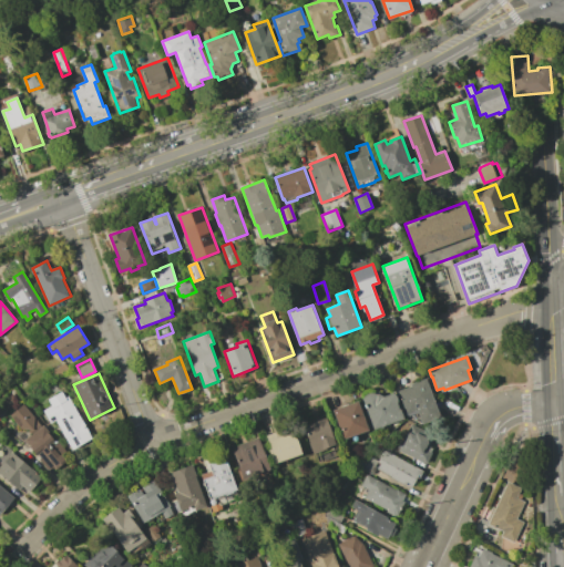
[(412,387),(411,383),(427,378),(441,418),(423,424),(419,412),(409,416),(399,391),(412,387)]
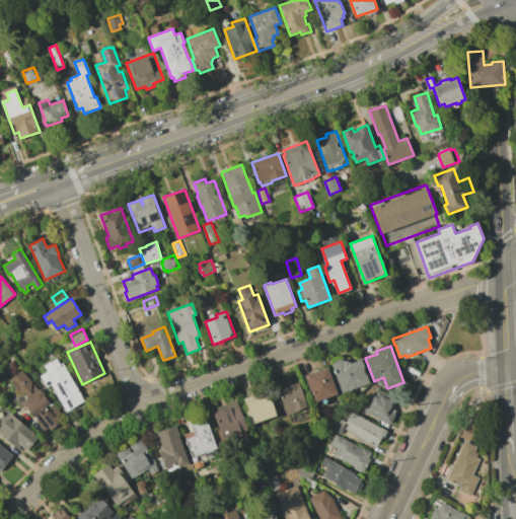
[(48,371),(45,365),(57,358),(60,364),(63,362),(85,401),(67,412),(52,384),(47,387),(41,375),(48,371)]
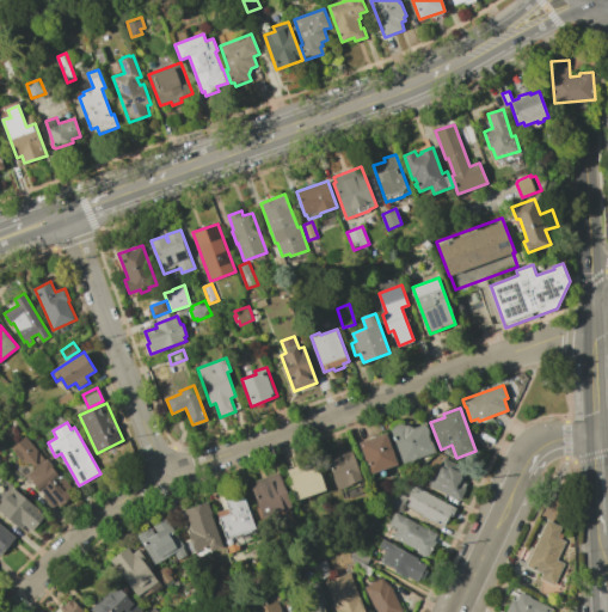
[(394,427),(399,424),(404,424),(406,426),(409,424),(413,427),(413,428),(424,423),(429,428),(429,430),(429,434),(431,441),(433,441),(436,451),(403,464),(393,436),(392,432),(394,427)]
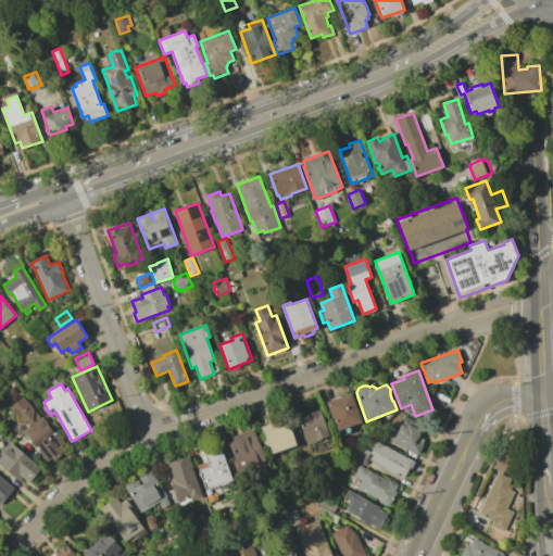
[(351,393),(362,421),(338,431),(327,403),(351,393)]
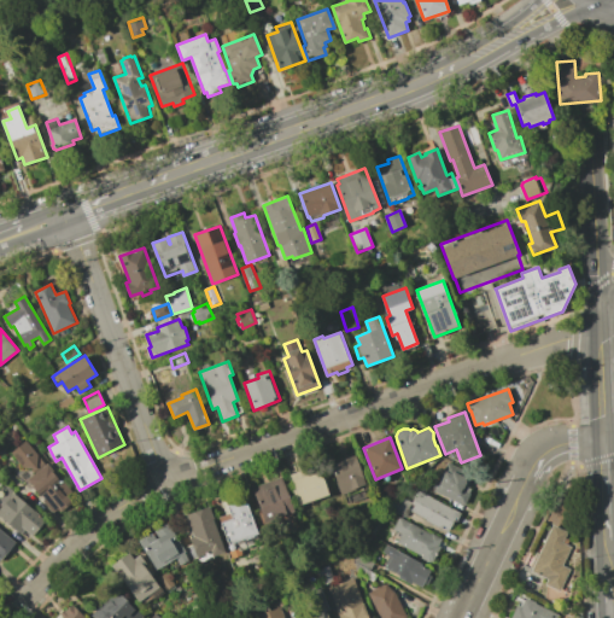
[(24,467),(12,453),(11,453),(27,441),(47,465),(50,462),(76,495),(70,500),(72,502),(62,512),(59,508),(53,513),(44,500),(46,499),(42,495),(41,496),(28,479),(36,472),(33,468),(24,467)]
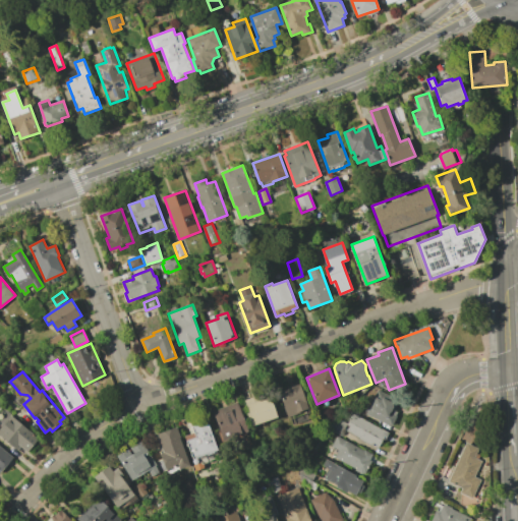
[(288,390),(287,389),(299,384),(309,408),(289,416),(280,393),(288,390)]
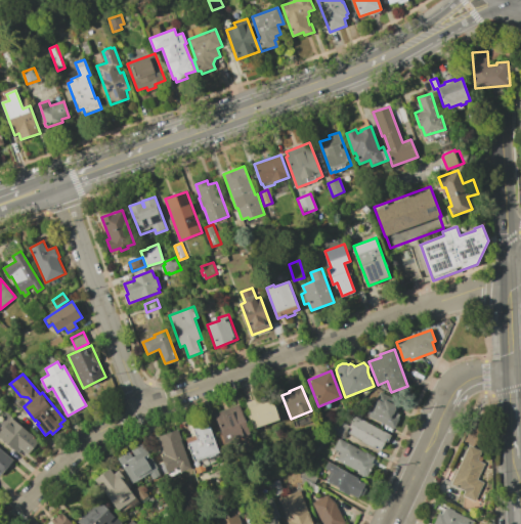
[(255,399),(257,403),(271,398),(279,419),(254,428),(249,416),(251,415),(247,402),(255,399)]
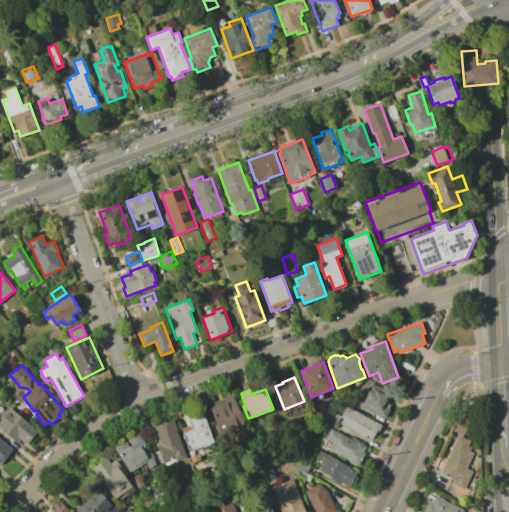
[(362,398),(364,399),(368,391),(369,392),(370,390),(375,393),(376,390),(383,393),(384,390),(392,393),(388,403),(391,404),(389,408),(390,408),(386,418),(360,407),(361,405),(359,404),(362,398)]
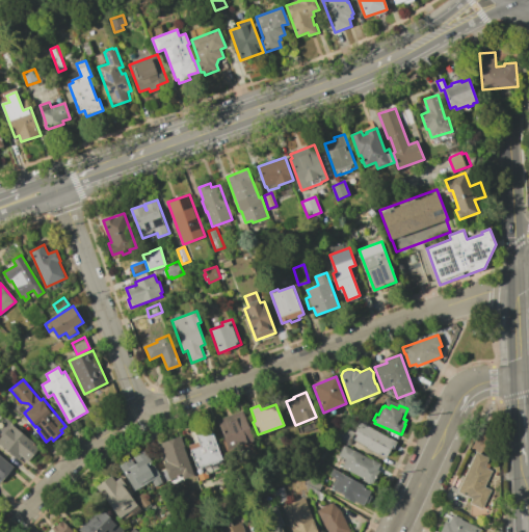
[(242,410),(254,440),(229,449),(217,420),(242,410)]
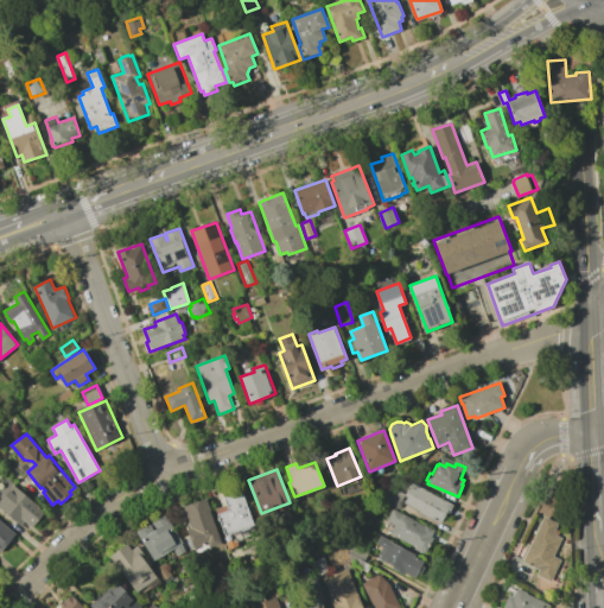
[(413,482),(455,505),(450,513),(447,512),(443,523),(404,501),(413,482)]
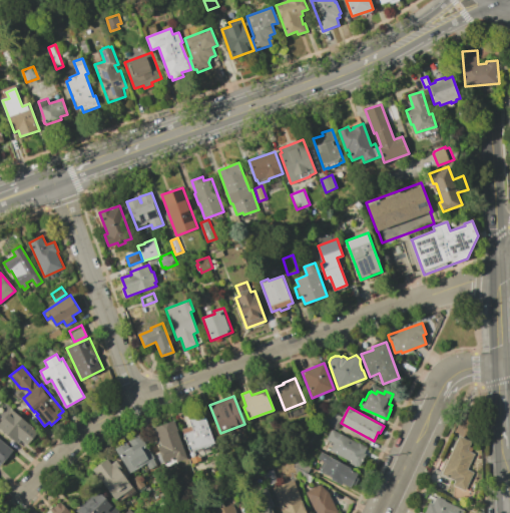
[(0,422),(11,409),(39,432),(28,445),(21,439),(18,443),(0,428),(0,422)]
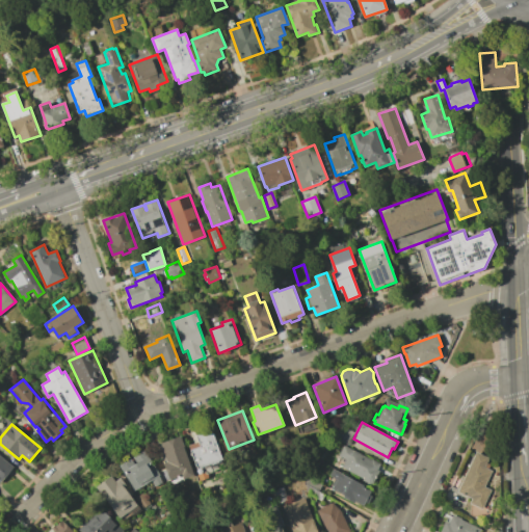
[(200,442),(197,436),(212,431),(222,459),(218,461),(219,462),(213,464),(213,463),(199,469),(189,446),(200,442)]
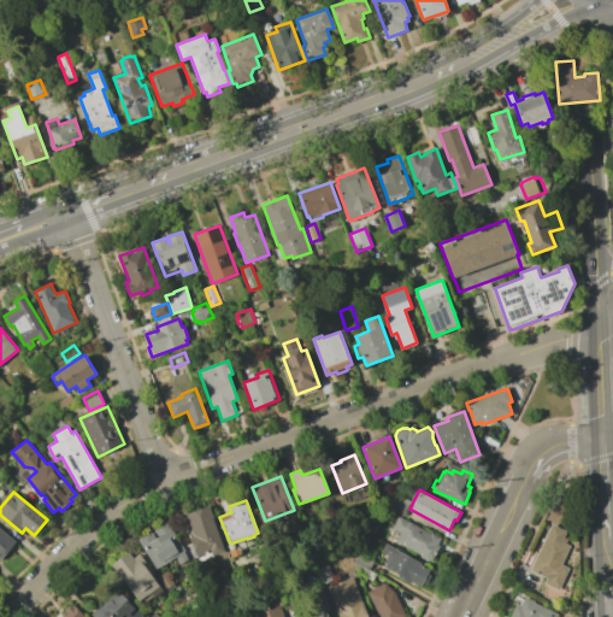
[(189,536),(194,535),(187,513),(208,506),(225,551),(213,556),(211,551),(196,556),(189,536)]
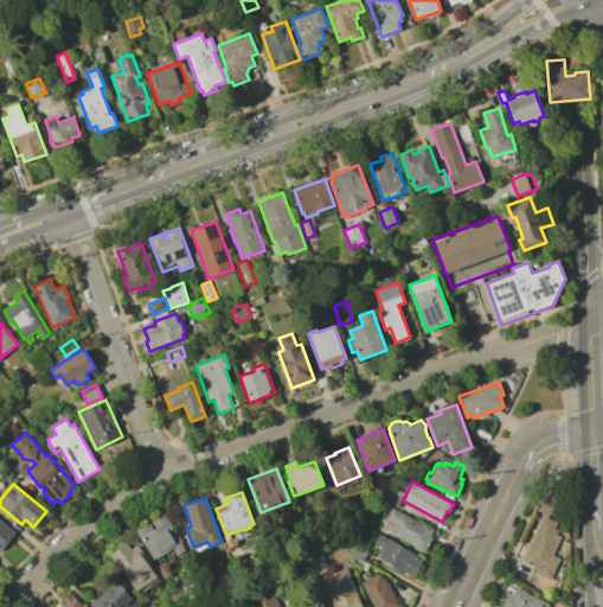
[(393,509),(424,524),(425,523),(435,529),(431,536),(434,537),(427,551),(424,550),(423,553),(415,548),(416,545),(390,532),(395,524),(387,519),(393,509)]
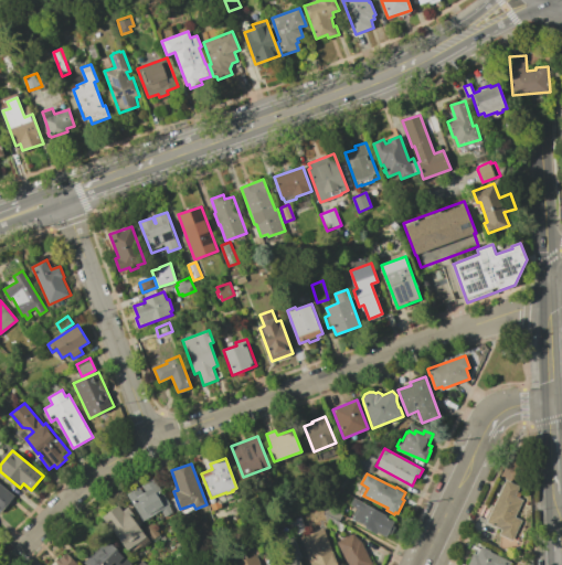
[(140,487),(144,493),(147,491),(142,486),(154,478),(175,511),(166,516),(161,510),(144,520),(128,494),(140,487)]
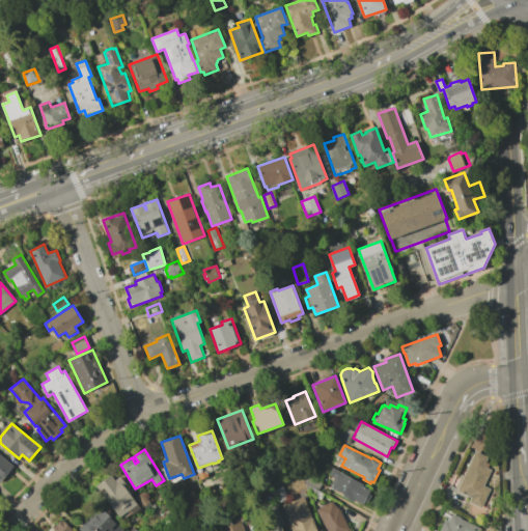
[(476,451),(489,457),(483,466),(492,470),(484,485),(491,488),(482,507),(470,502),(472,497),(457,490),(476,451)]
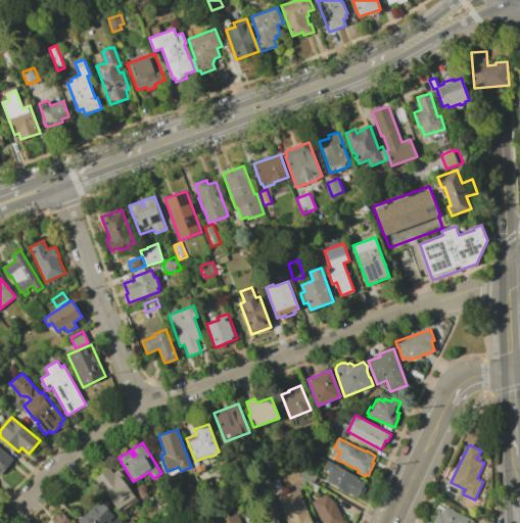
[(0,446),(14,459),(0,475),(0,446)]
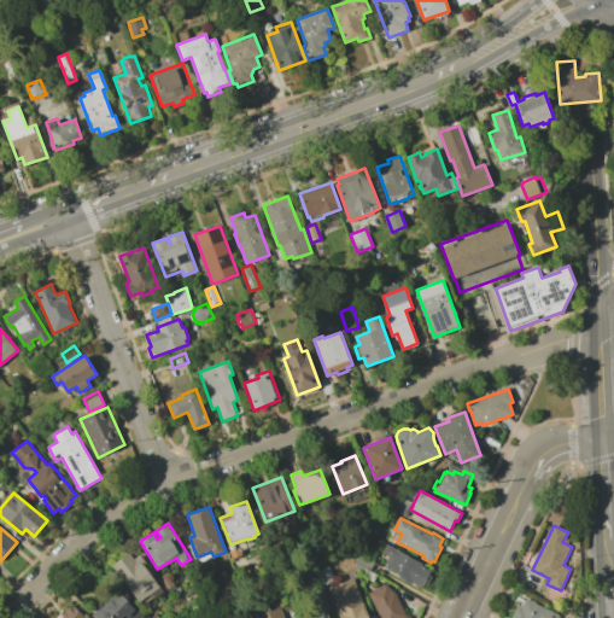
[(387,544),(424,564),(422,565),(431,570),(430,575),(432,576),(428,584),(425,583),(422,587),(413,582),(411,584),(399,577),(401,576),(384,567),(390,555),(384,552),(387,544)]
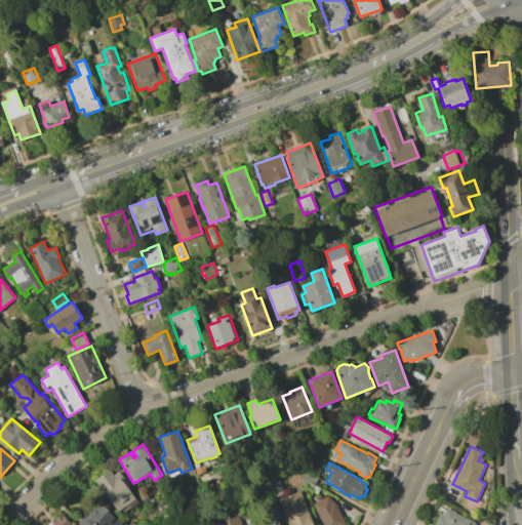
[(302,468),(319,478),(316,483),(298,474),(302,468)]
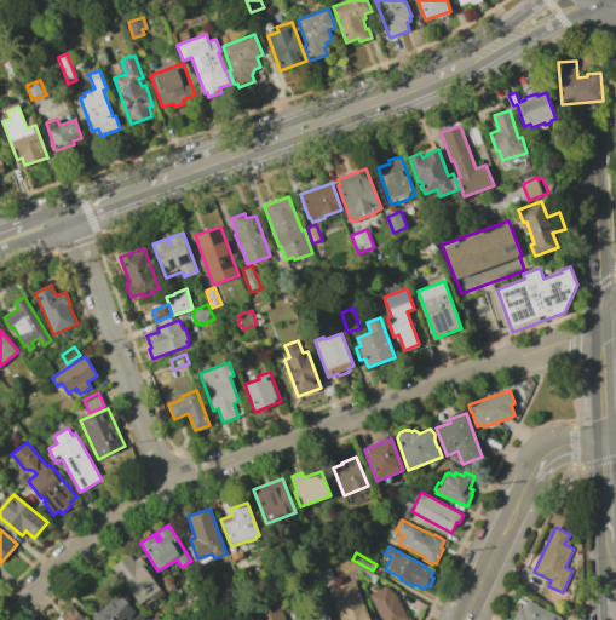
[(131,555),(136,561),(142,556),(145,561),(143,563),(161,587),(140,603),(114,567),(131,555)]
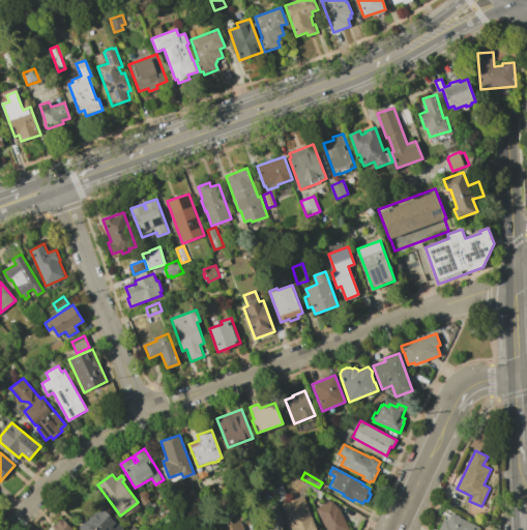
[(306,482),(325,493),(321,499),(309,492),(306,483),(306,482)]
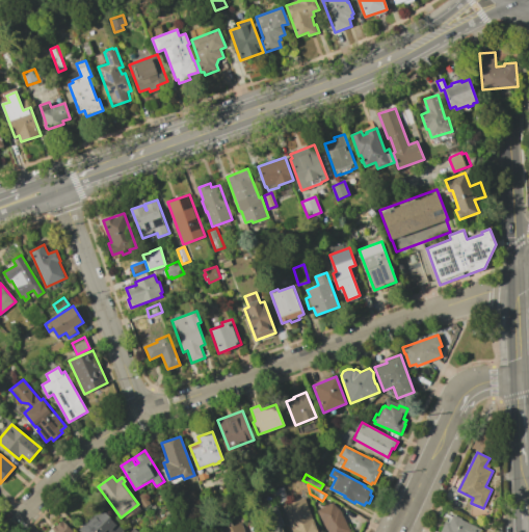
[(285,486),(289,500),(279,504),(273,490),(285,486)]
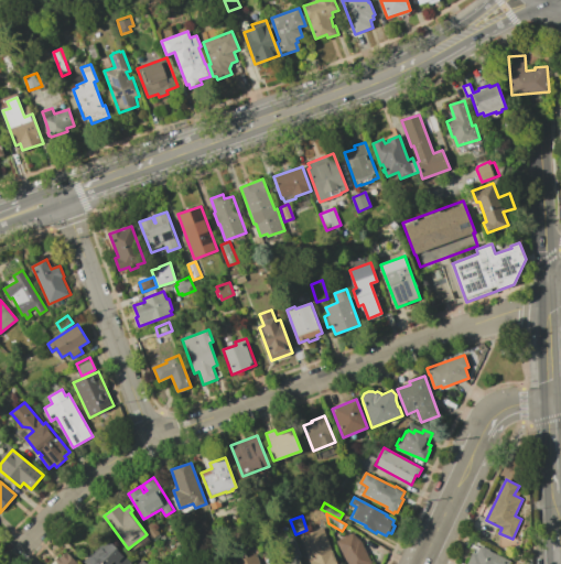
[(155,521),(163,532),(155,538),(147,527),(155,521)]
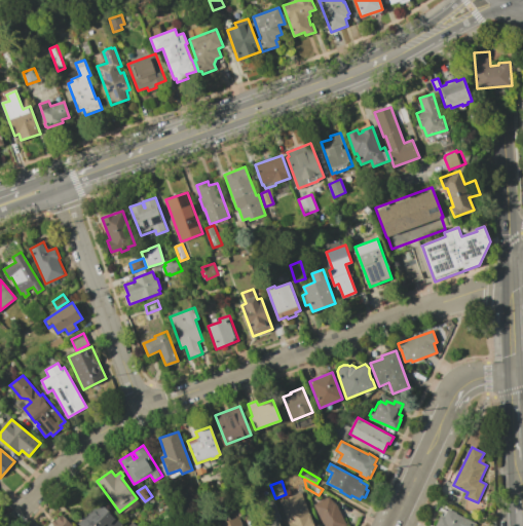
[(302,492),(313,525),(290,525),(281,499),(302,492)]
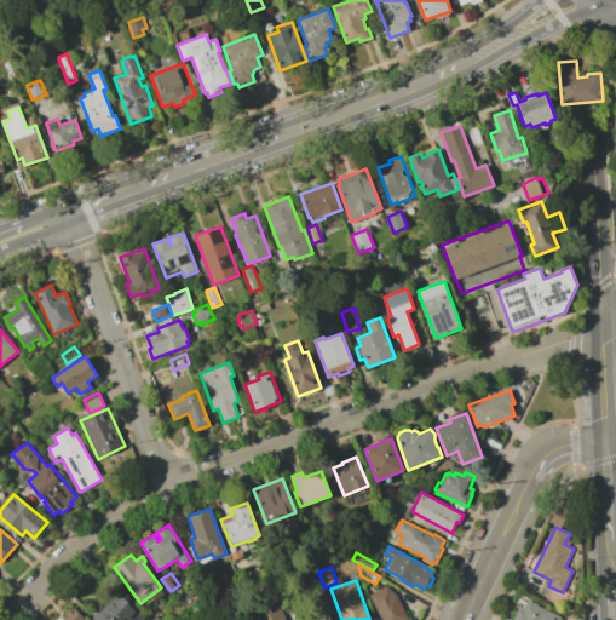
[(387,586),(397,593),(409,619),(406,619),(383,619),(370,595),(387,586)]
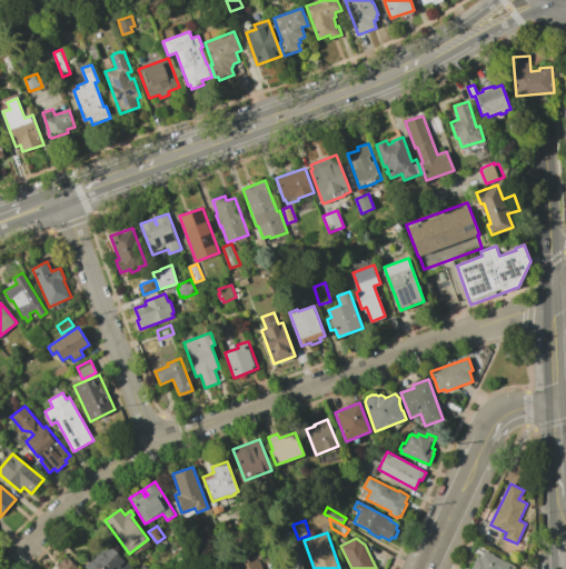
[(108,542),(133,568),(131,568),(88,568),(86,566),(108,542)]
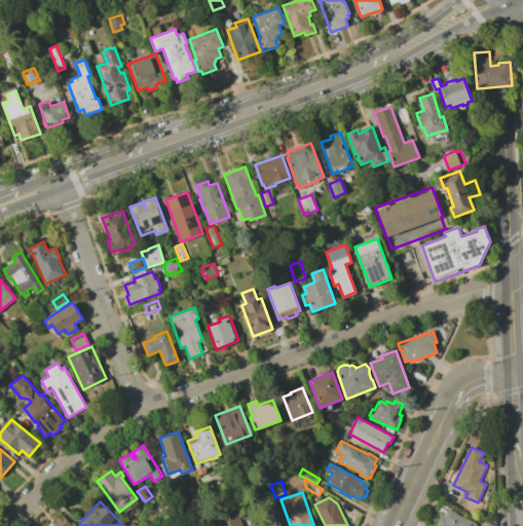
[(281,525),(254,525),(249,511),(272,501),(281,525)]
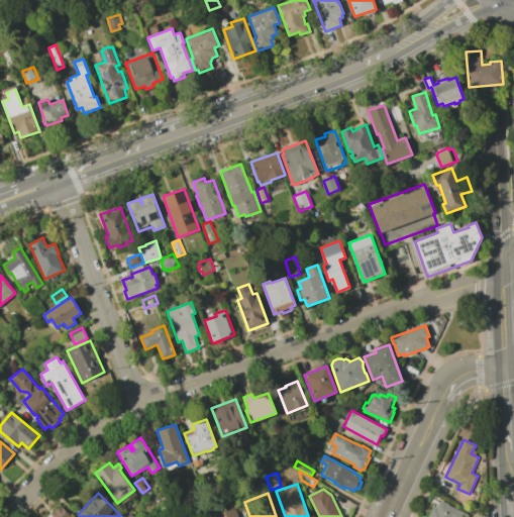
[(423,516),(424,516),(426,516),(428,516),(433,507),(436,508),(440,501),(441,501),(441,500),(449,504),(449,505),(470,514),(468,516),(423,516)]
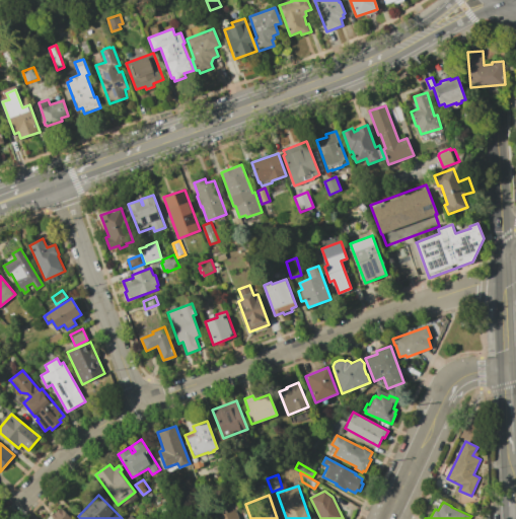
[(50,518),(61,508),(72,518),(50,518)]
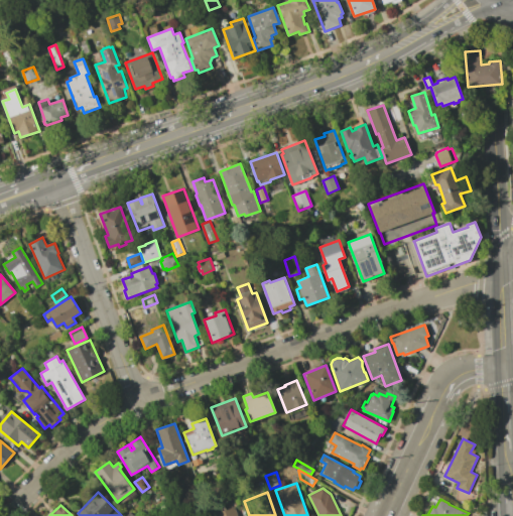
[(235,506),(238,515),(214,515),(214,514),(235,506)]
